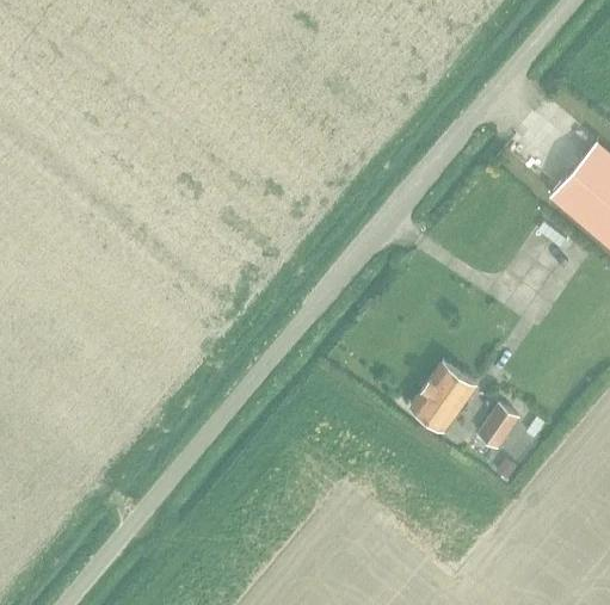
[(609,155),(596,143),(549,198),(609,249),(609,155)]
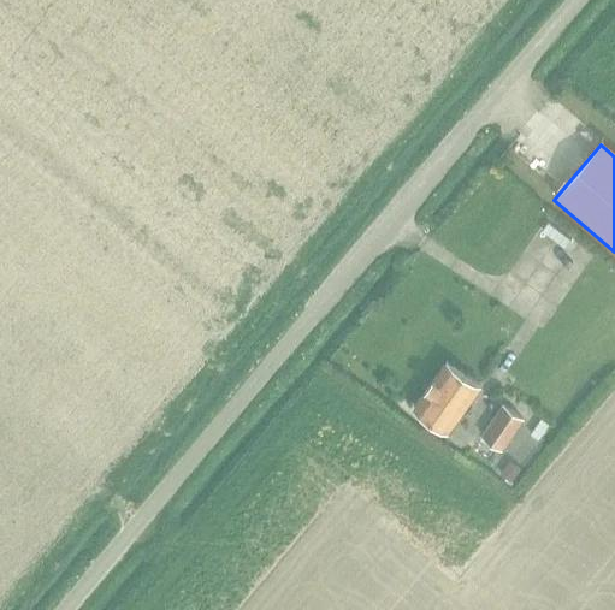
[(479,390),(444,366),(413,410),(447,434),(479,390)]
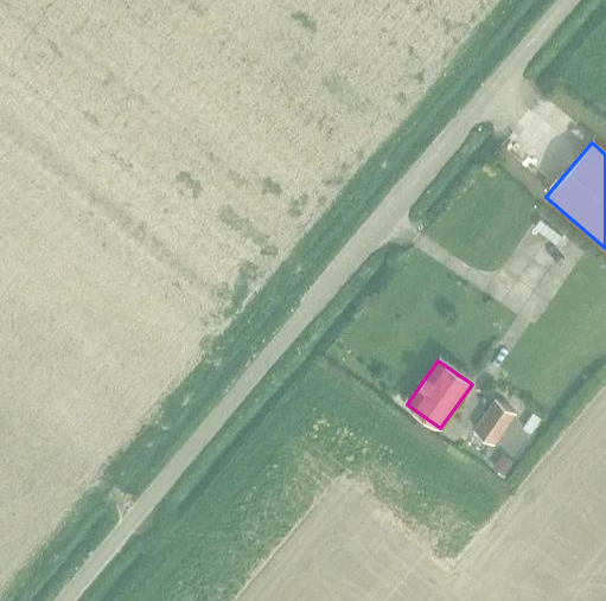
[(512,417),(493,404),(473,433),(492,447),(512,417)]
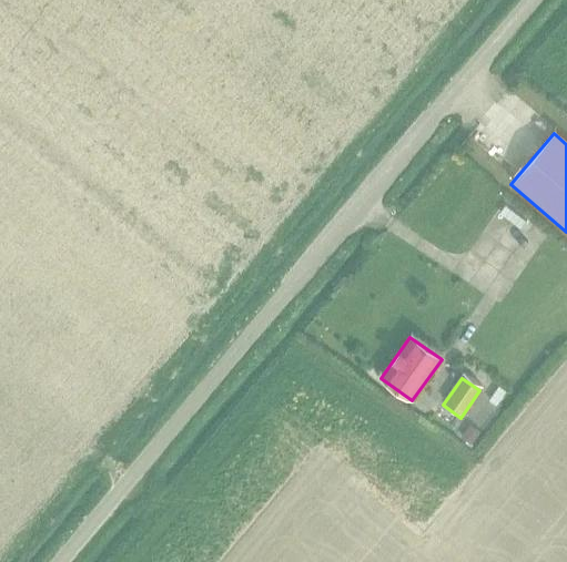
[(496,391),(487,406),(494,410),(504,397),(496,391)]
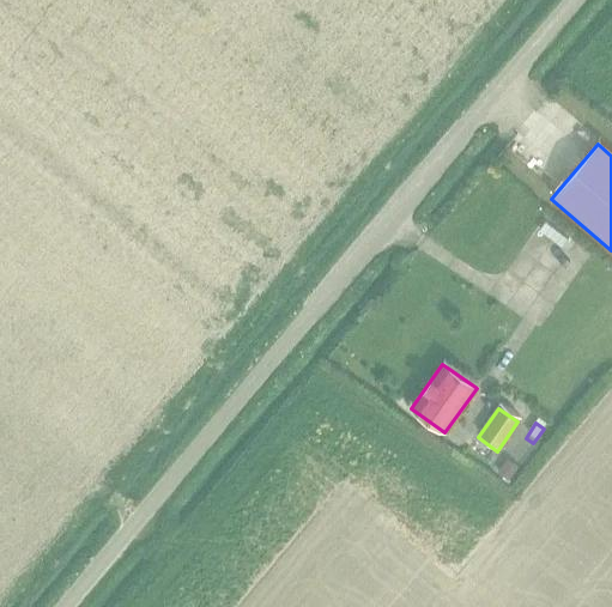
[(507,463),(496,478),(507,486),(517,472),(507,463)]
